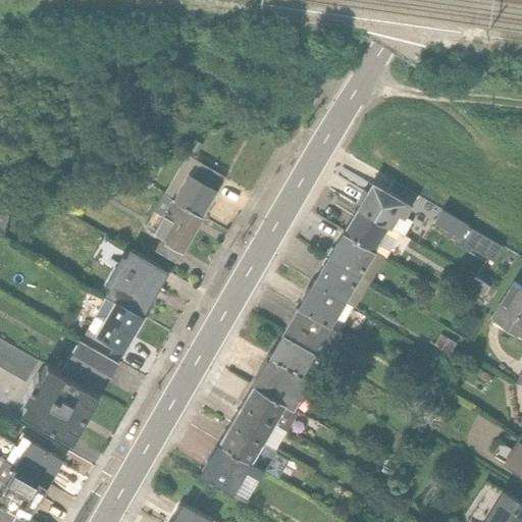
[(217,191),(224,178),(187,156),(163,196),(172,200),(201,217),(217,191)]
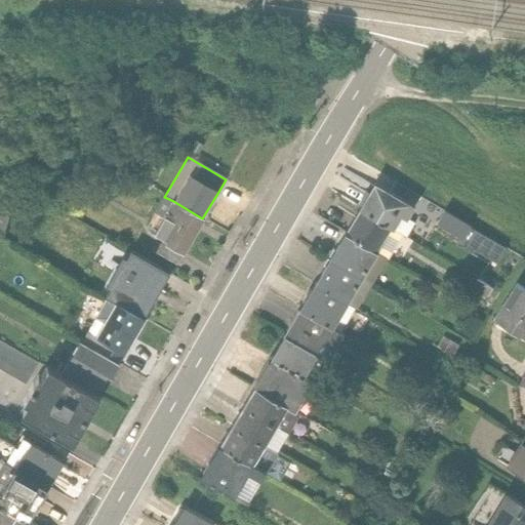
[(406,220),(413,208),(373,184),(358,211),(389,230),(392,231),(400,218),(406,220)]
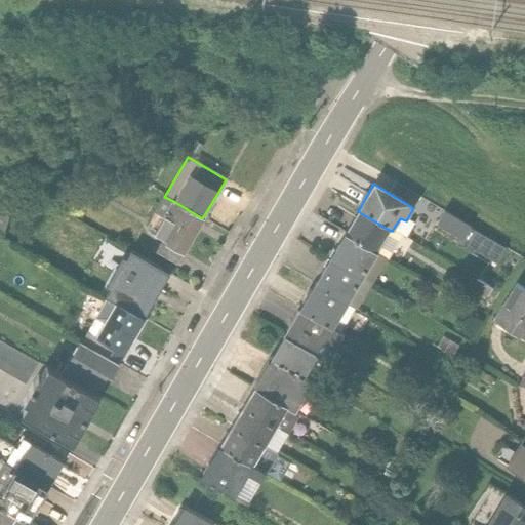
[(202,218),(173,201),(154,236),(165,242),(164,245),(184,256),(205,219),(202,218)]
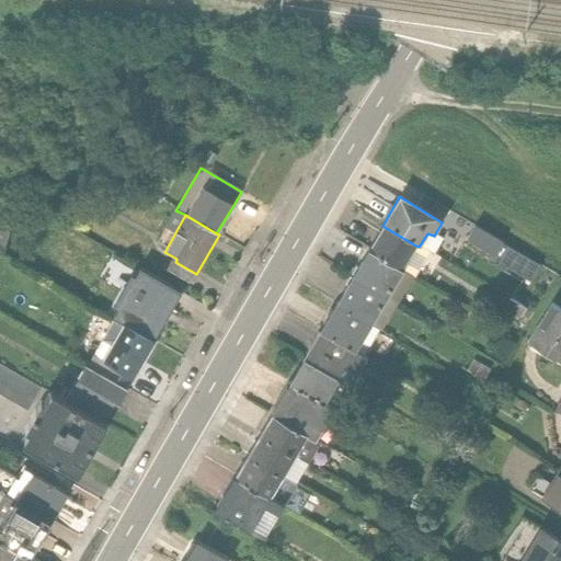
[(474,227),(467,241),(493,256),(537,283),(546,268),(517,251),(524,241),(483,217),(477,228),(474,227)]
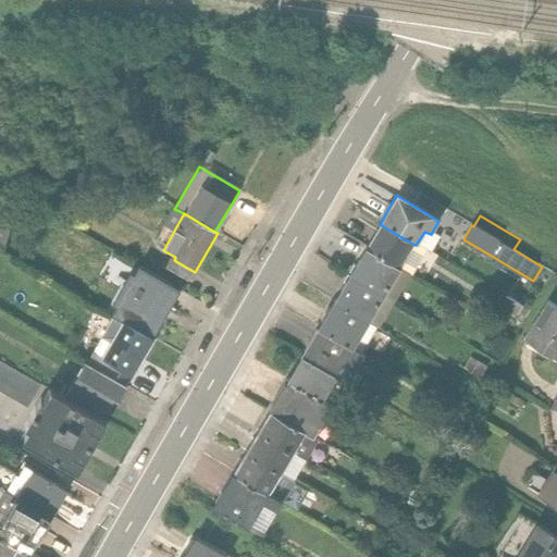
[(364,248),(398,268),(412,244),(380,224),(364,248)]
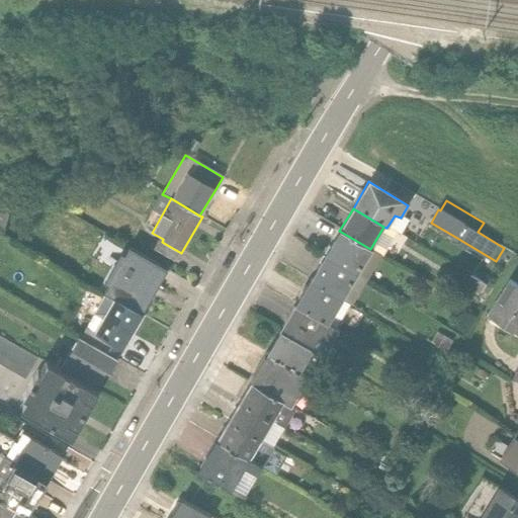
[(0,213),(0,238),(2,239),(8,217),(0,213)]
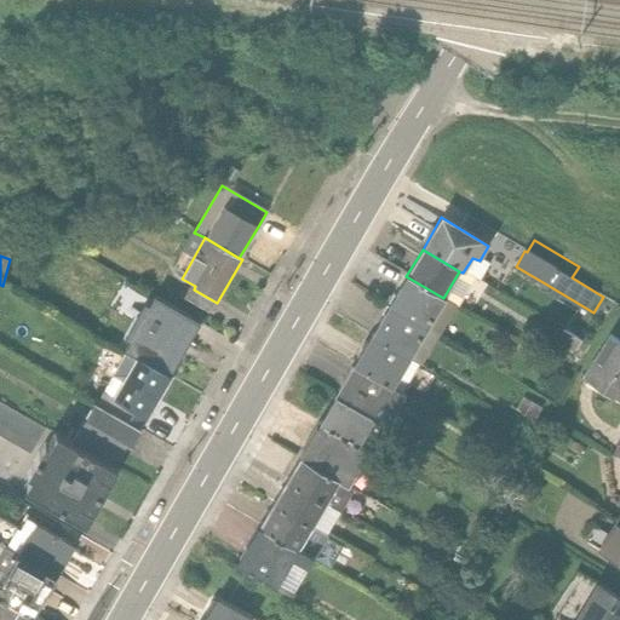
[(443,298),(406,276),(388,308),(426,331),(443,298)]
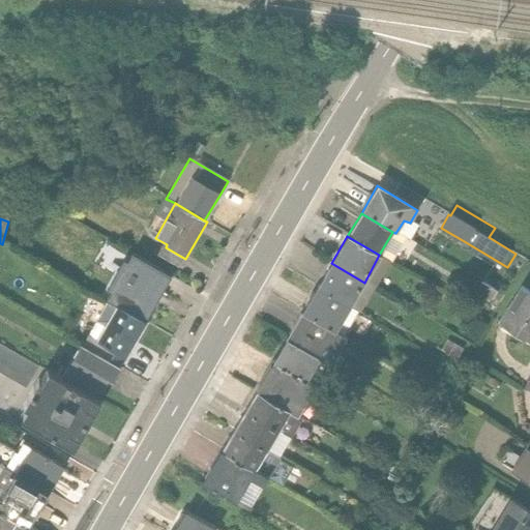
[(109,294),(105,300),(115,306),(146,323),(171,277),(130,255),(126,262),(122,261),(105,291),(109,294)]
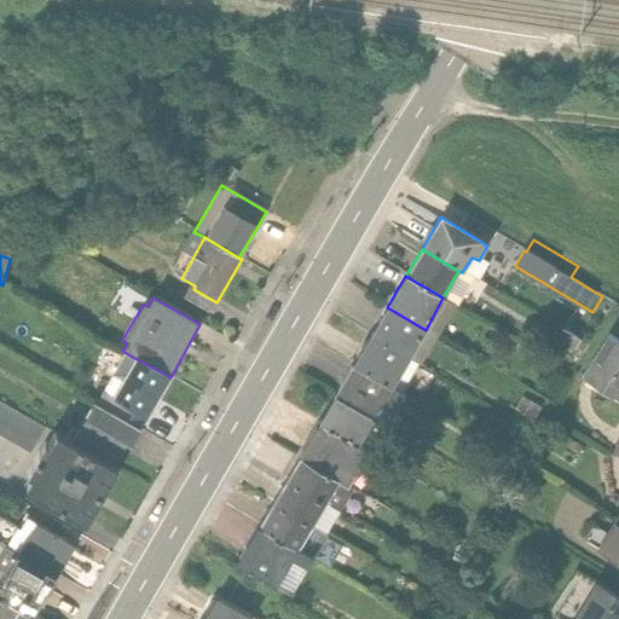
[(408,359),(426,330),(387,307),(369,336),(408,359)]
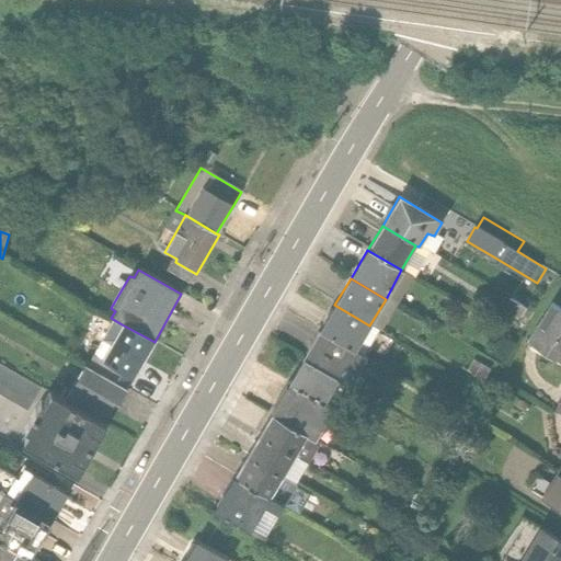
[(508,300),(503,310),(519,319),(525,309),(508,300)]
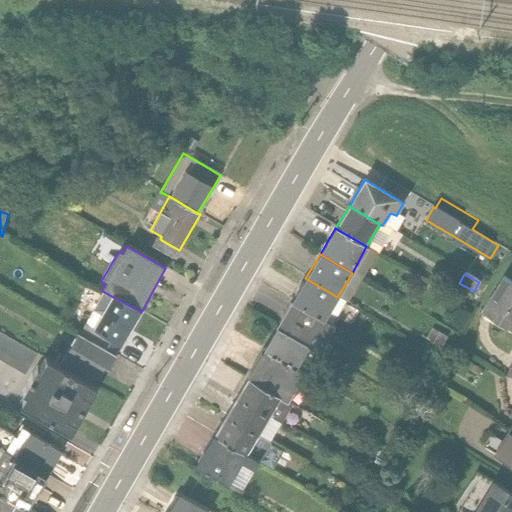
[(511,283),(502,277),(489,297),(480,312),(511,332),(511,283)]
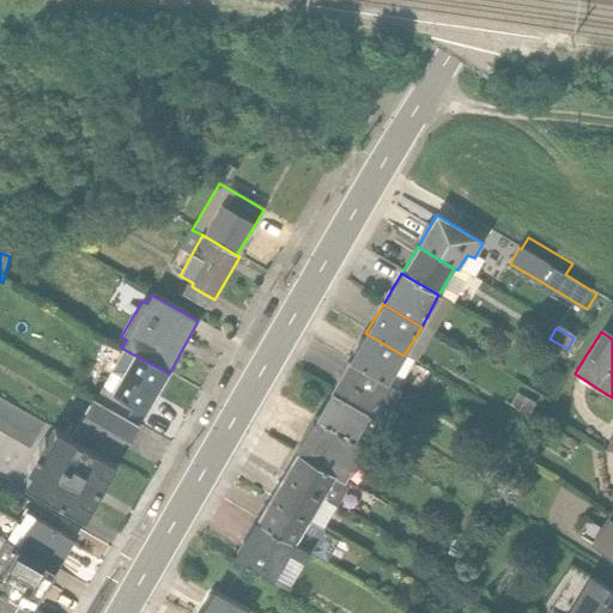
[(387,384),(404,356),(365,333),(347,364),(387,384)]
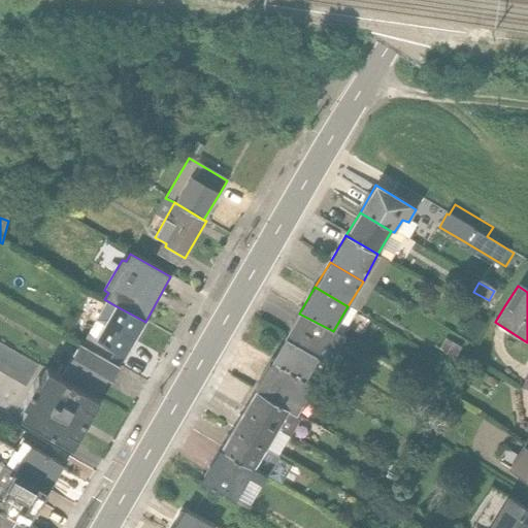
[(126,357),(145,322),(114,305),(95,339),(126,357)]
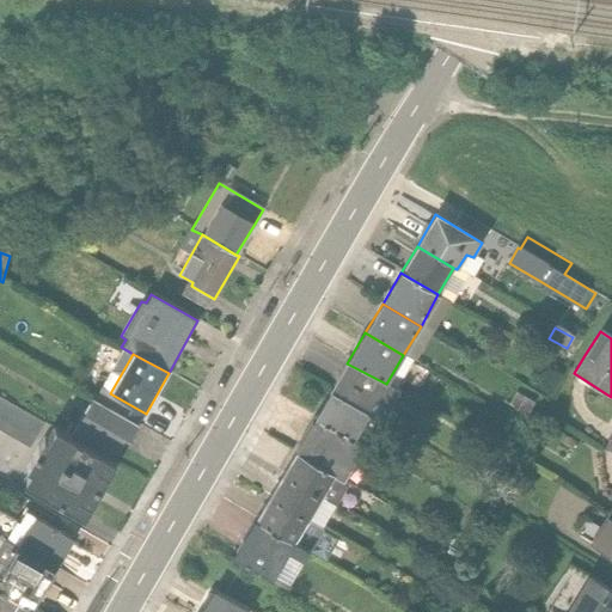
[(389,410),(399,391),(386,384),(347,363),(330,392),(371,415),(377,404),(389,410)]
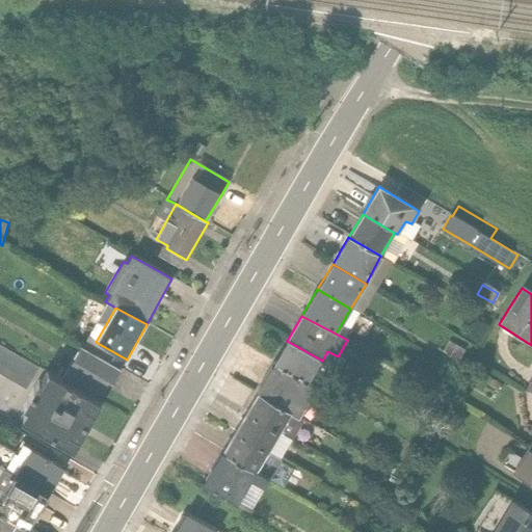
[(307,382),(322,361),(287,341),(273,364),(307,382)]
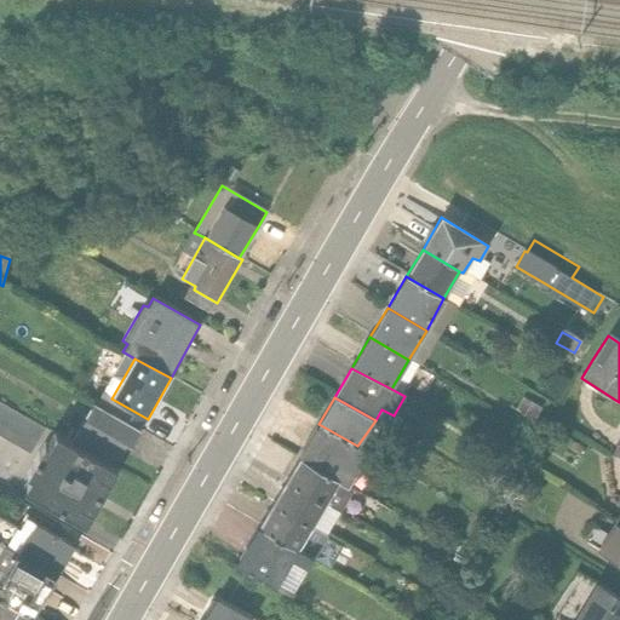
[(523,400),(516,412),(534,423),(541,409),(523,400)]
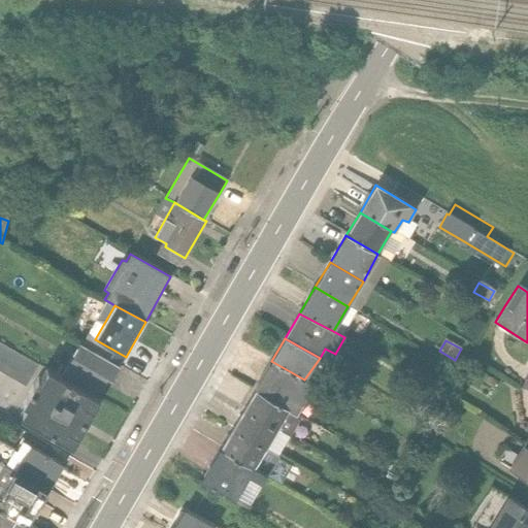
[(111,382),(120,367),(79,344),(61,377),(96,398),(107,380),(111,382)]
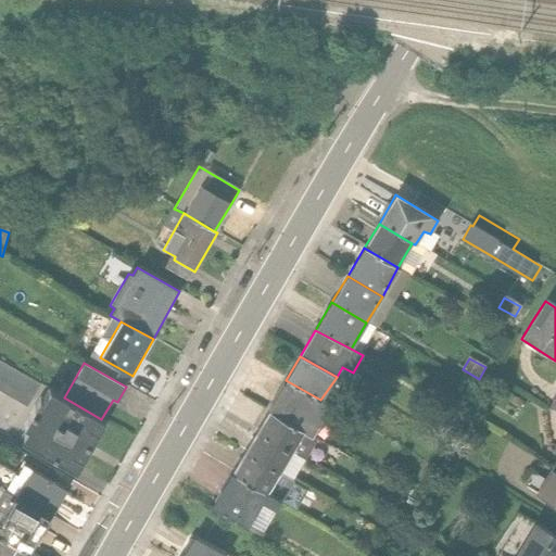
[(0,364),(0,393),(32,412),(45,390),(0,364)]
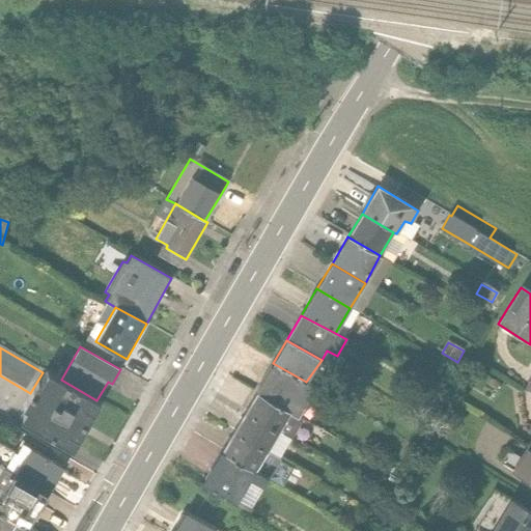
[(468,360),(464,368),(474,373),(478,365),(468,360)]
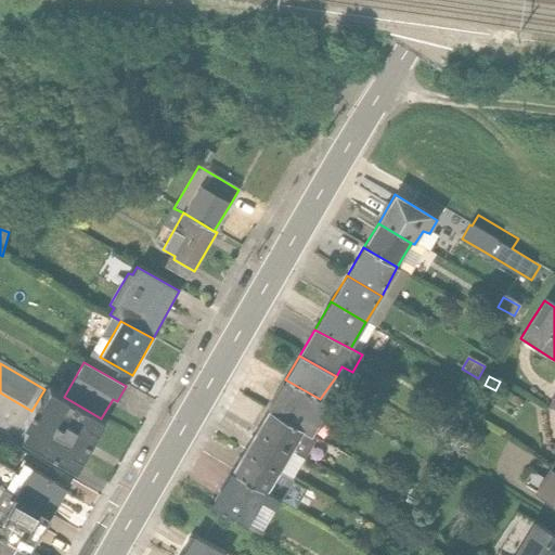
[(320,399),(285,379),(268,409),(304,430),(311,435),(330,405),(320,399)]
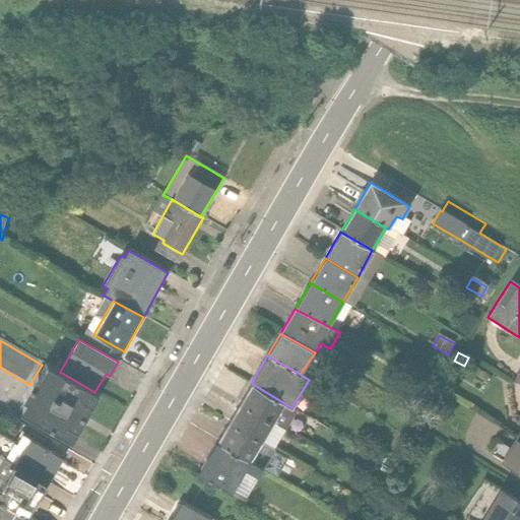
[(19,411),(71,441),(99,394),(94,392),(60,372),(47,365),(41,375),(37,373),(29,385),(21,398),(25,401),(19,411)]
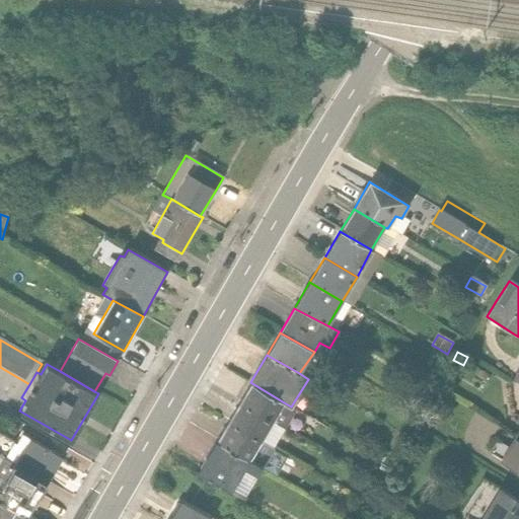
[(238,401),(273,422),(284,402),(250,382),(238,401)]
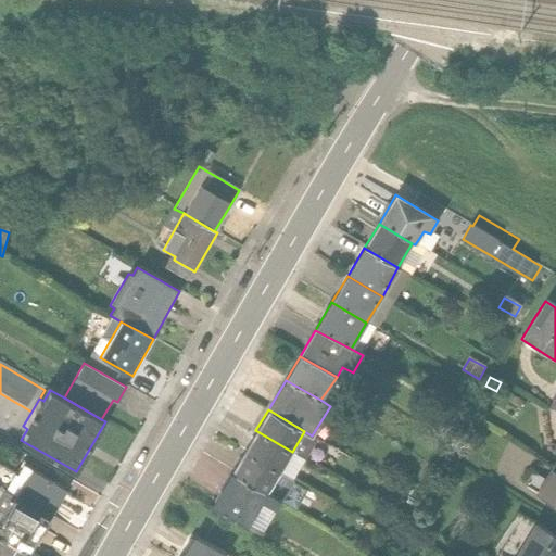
[(279,472),(292,452),(255,430),(243,452),(279,472)]
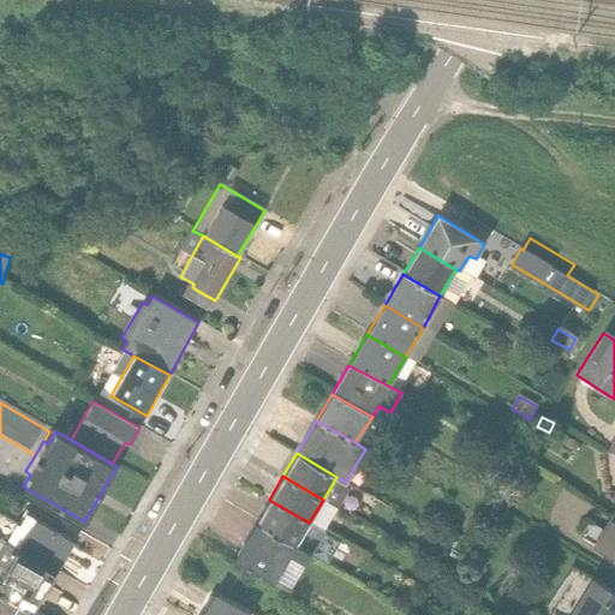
[(296,545),(309,523),(269,500),(255,523),(296,545)]
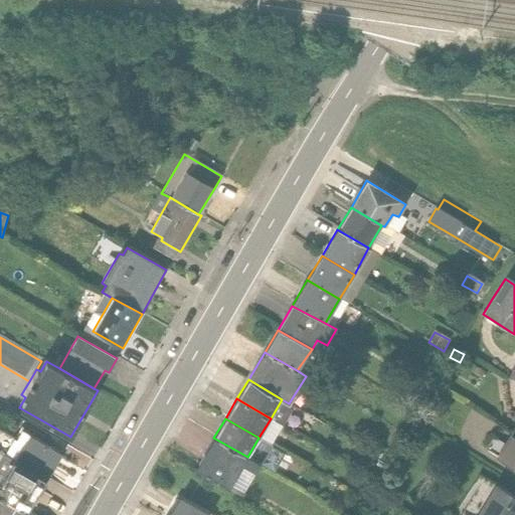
[(514,434),(512,432),(495,459),(514,471),(514,434)]
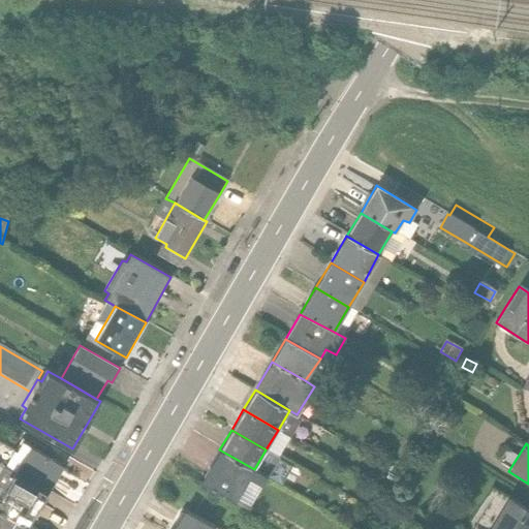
[(63,465),(30,446),(16,472),(49,491),(63,465)]
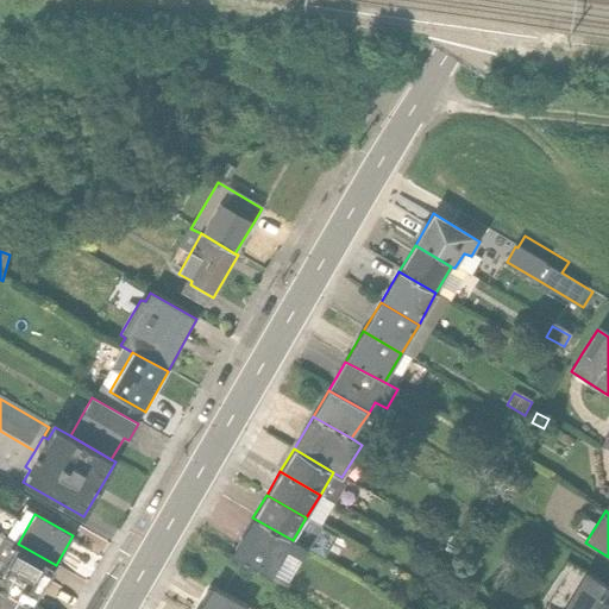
[(287,586),(307,548),(293,540),(252,518),(231,554),(287,586)]
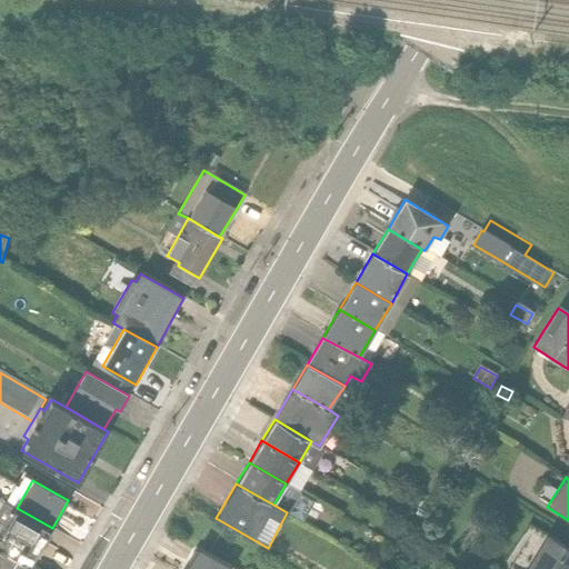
[(17,508),(13,507),(0,530),(0,538),(29,556),(35,559),(52,528),(17,508)]
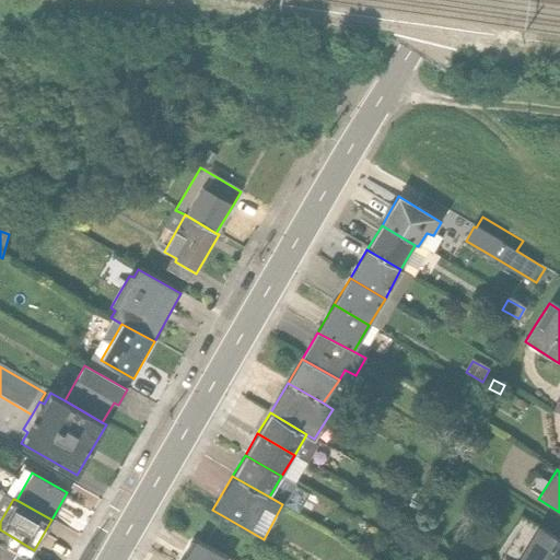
[(393,516),(385,528),(396,535),(404,523),(393,516)]
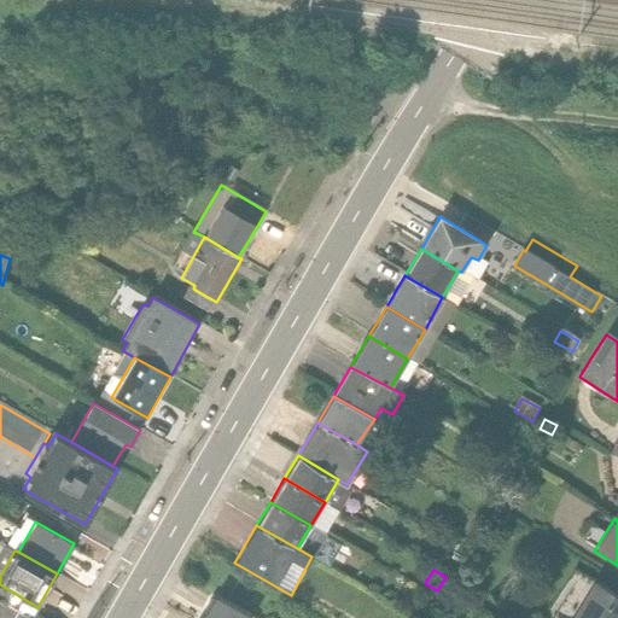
[(570,617),(617,617),(617,593),(594,579),(570,617)]
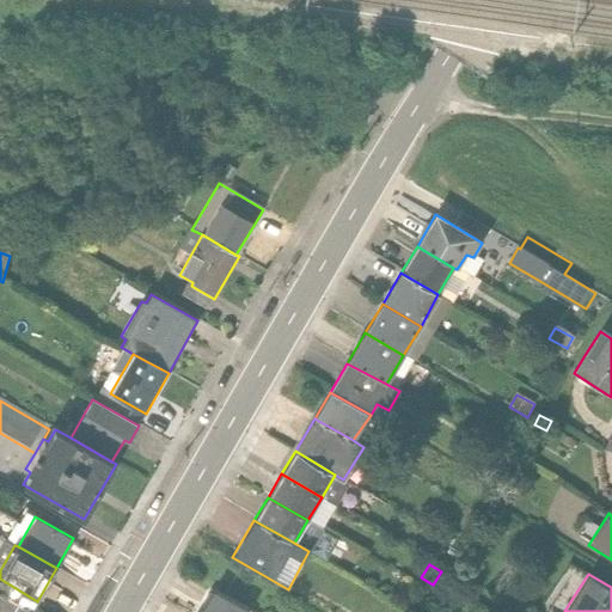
[(22,611),(31,598),(0,580),(0,607),(7,611),(22,611)]
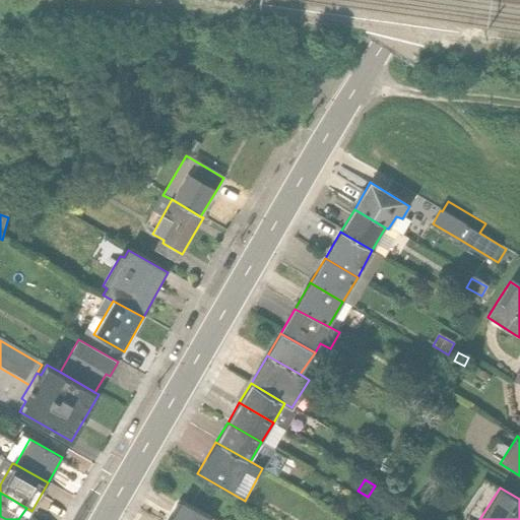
[(210,519),(211,518),(181,501),(169,519),(210,519)]
